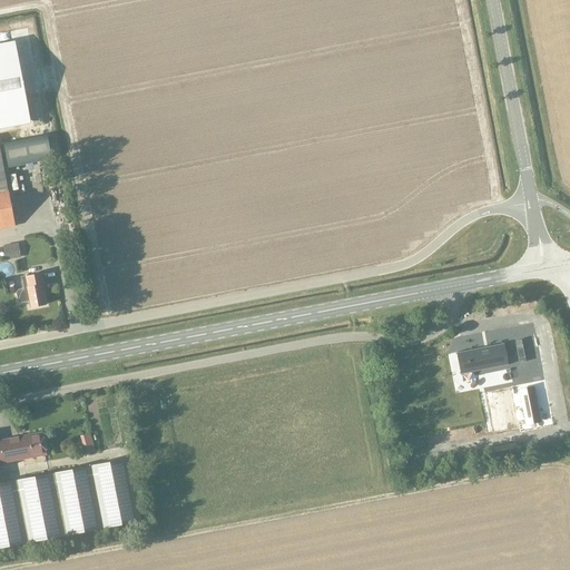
[(13,45),(0,47),(0,126),(29,121),(13,45)]
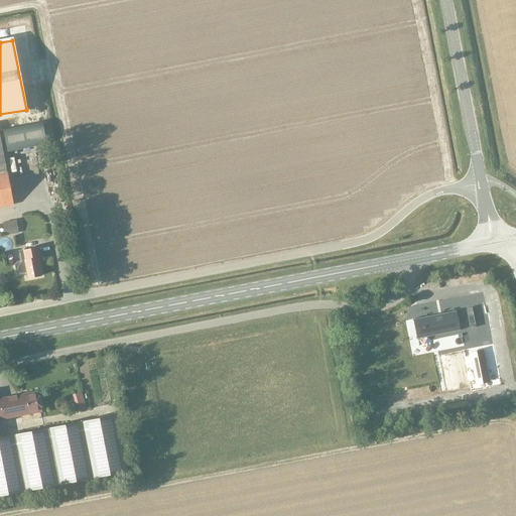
[(42,122),(3,130),(7,152),(47,144),(42,122)]
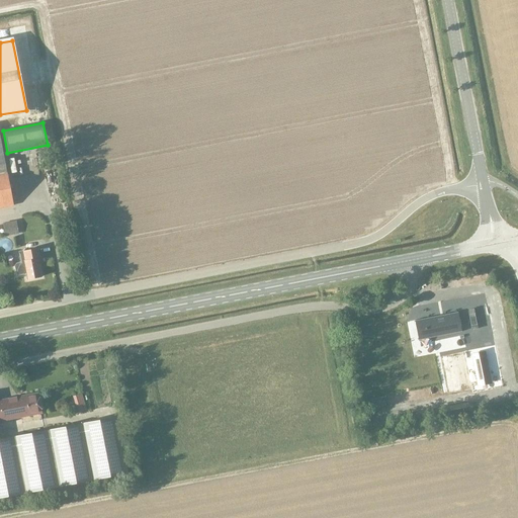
[(0,207),(13,205),(0,138),(0,207)]
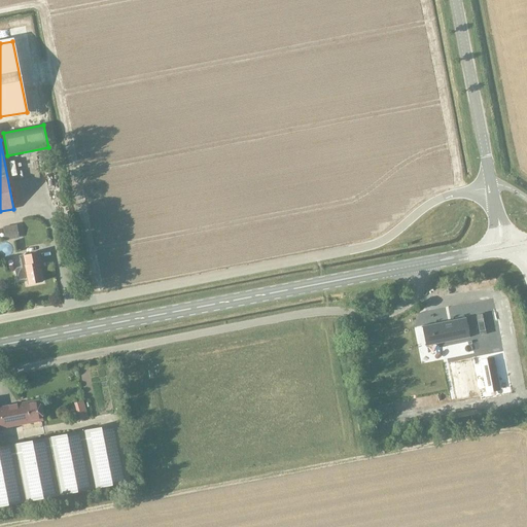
[(16,225),(4,227),(6,240),(19,238),(16,225)]
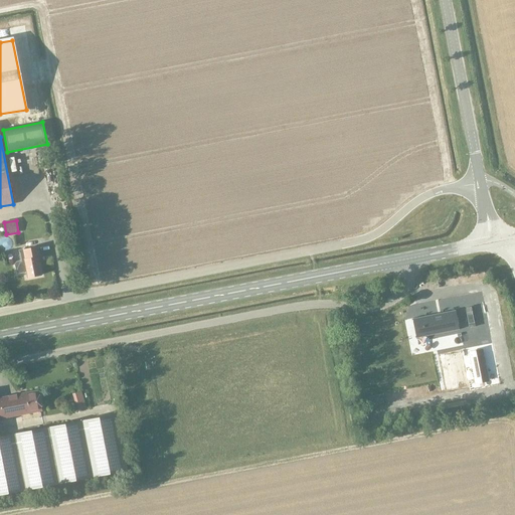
[(26,272),(28,278),(41,276),(37,258),(39,258),(37,247),(23,250),(23,249),(19,250),(21,261),(21,262),(17,263),(15,265),(16,272),(19,274),(26,272)]
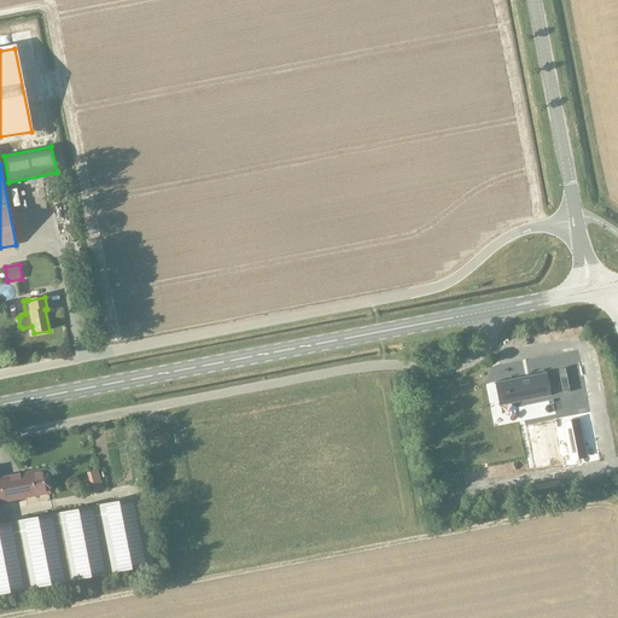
[(546,373),(542,373),(542,375),(532,378),(532,375),(528,377),(529,379),(520,380),(520,378),(495,383),(495,385),(496,385),(496,384),(505,382),(508,404),(551,396),(546,373)]
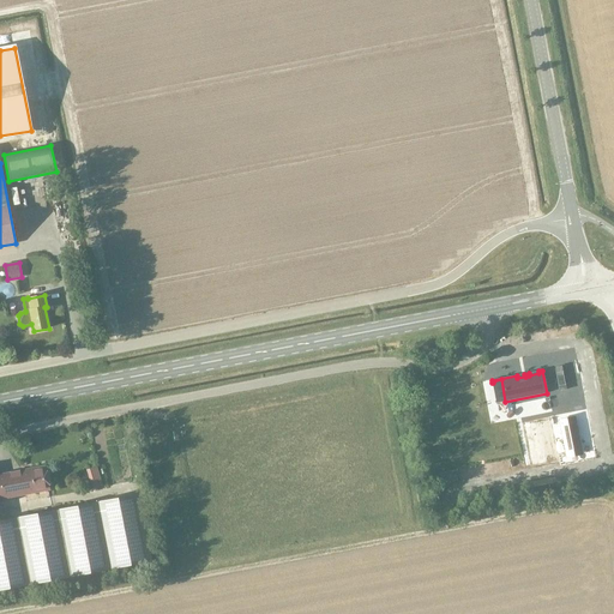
[(575,420),(560,422),(567,458),(582,455),(575,420)]
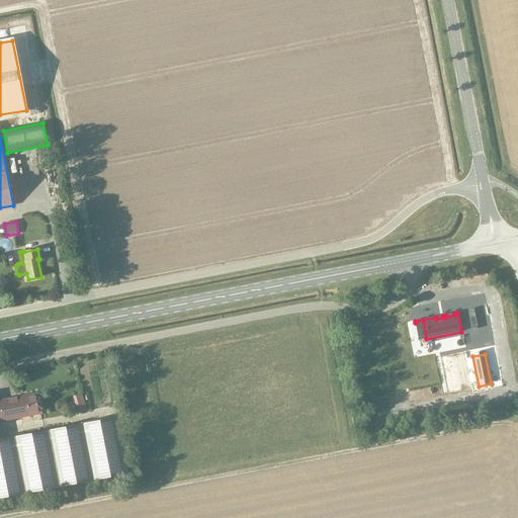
[(0,439),(0,421),(41,414),(37,394),(0,401),(0,498),(25,494),(26,499),(42,496),(42,491),(127,475),(116,418),(0,439)]
